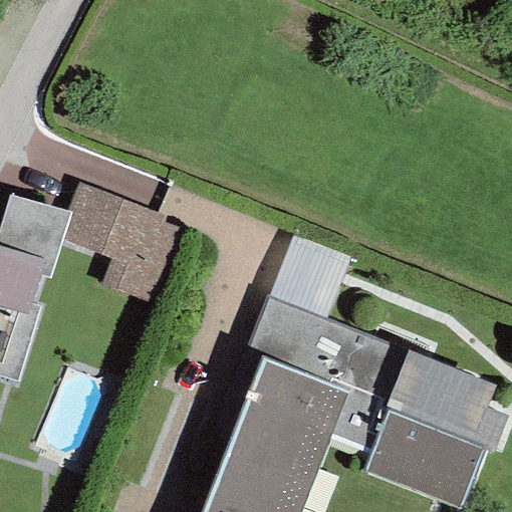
[(167,215),(80,181),(66,210),(71,211),(62,239),(111,258),(101,282),(154,302),(183,230),(164,221),(167,215)]
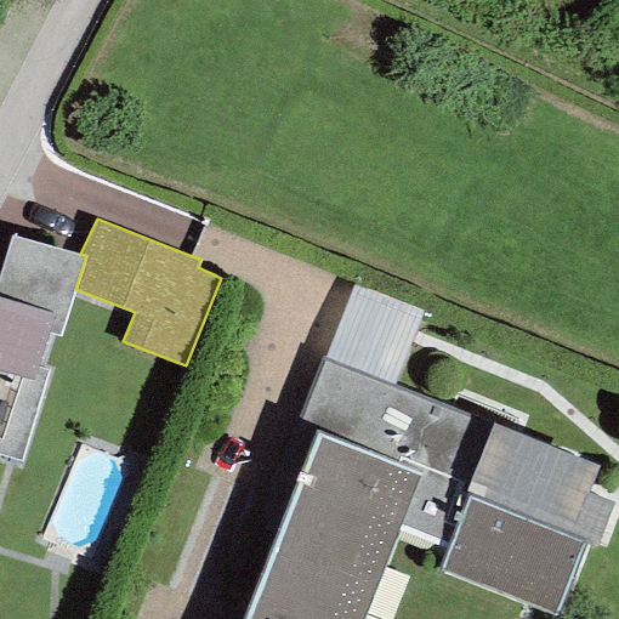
[(50,369),(38,365),(49,331),(61,335),(75,289),(86,255),(80,254),(12,236),(0,272),(0,452),(22,460),(50,369)]
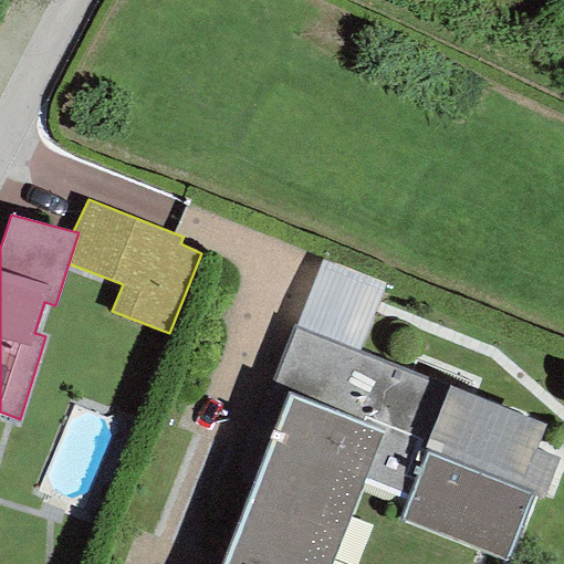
[(361,351),(387,282),(324,259),(295,326),(361,351)]
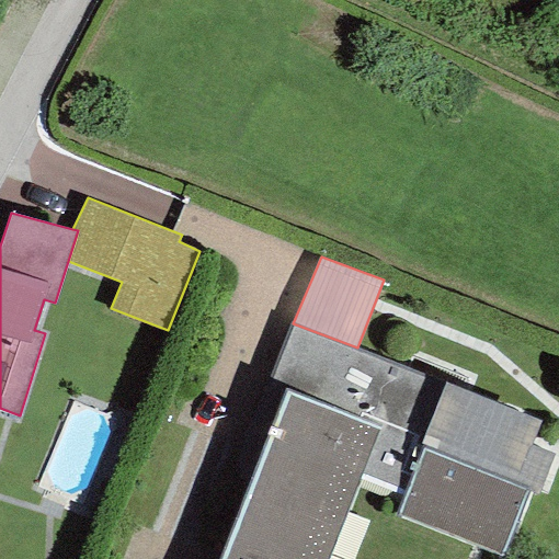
[(287,391),(223,558),(329,558),(362,477),(406,494),(424,447),(420,446),(446,380),(357,348),(293,323),(273,376),(291,385),(287,391)]
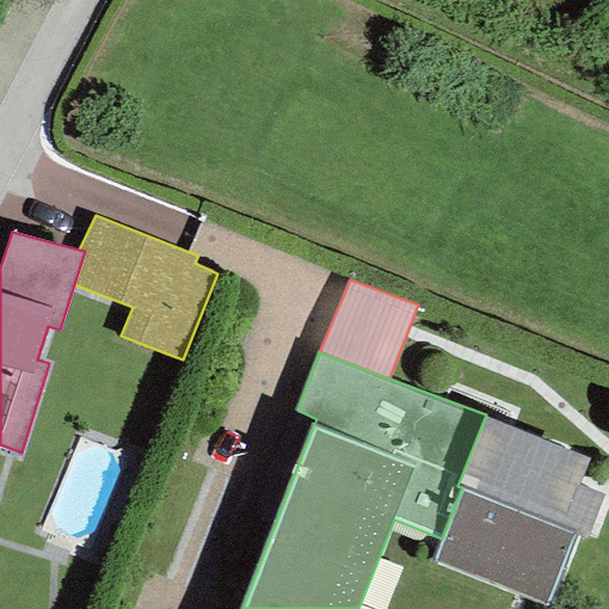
[(580,484),(591,456),(486,414),(457,486),(462,487),(577,533),(586,536),(604,493),(580,484)]
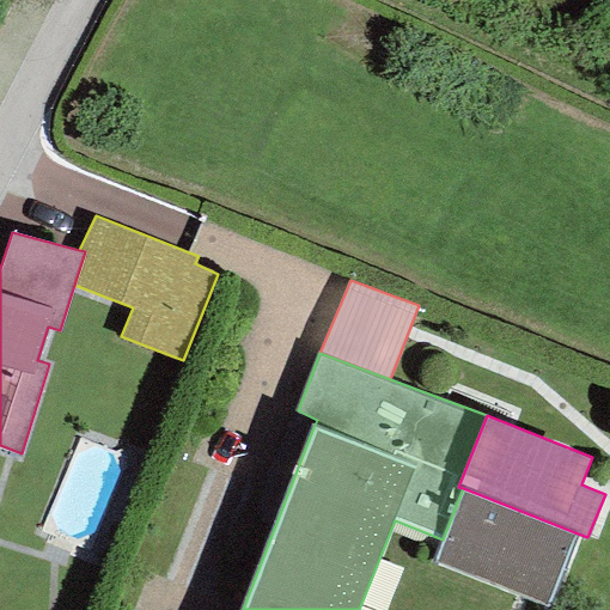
[(435,562),(549,607),(578,534),(463,488),(443,540),(435,562)]
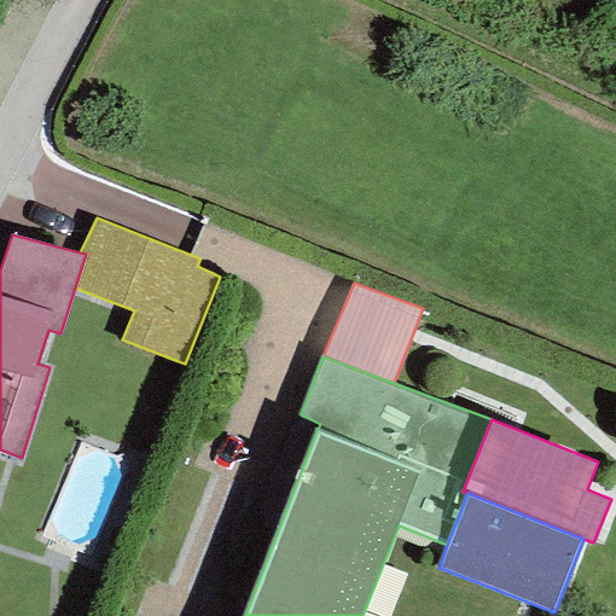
All buildings are outlined.
